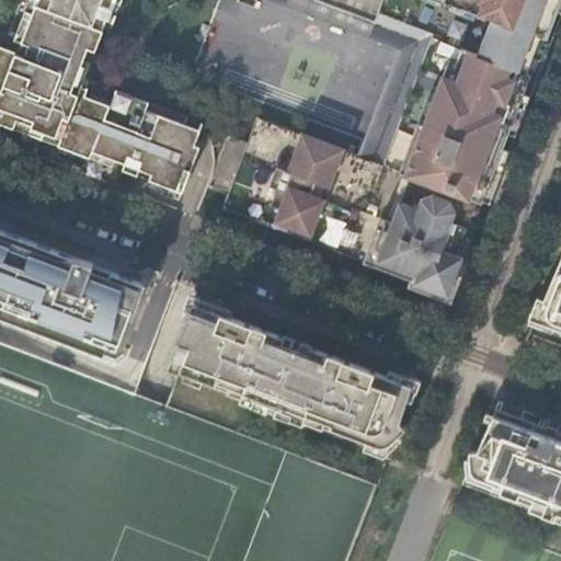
[(39,0),(38,4),(103,29),(106,20),(107,15),(112,6),(113,0),(39,0)]
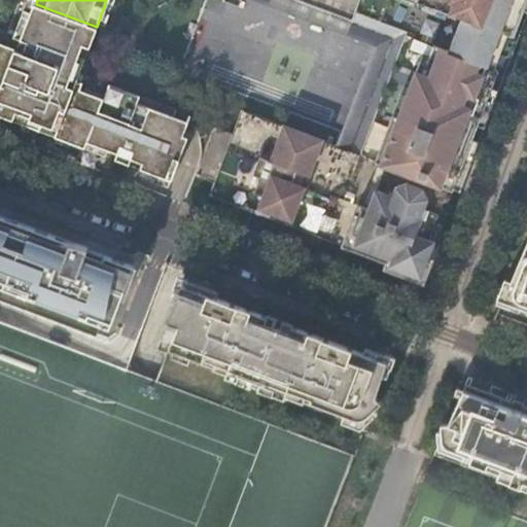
[(251,0),(374,45),(336,144),(371,157),(377,142),(405,68),(430,77),(437,60),(400,46),(407,30),(355,11),(352,20),(299,0),(251,0)]
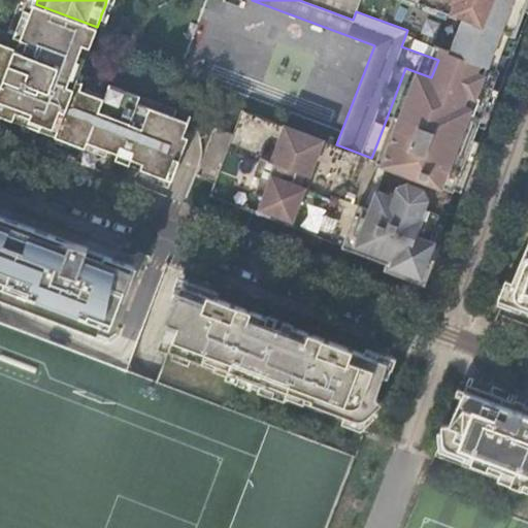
[(449,187),(454,189),(524,0),(299,0),(353,20),(356,11),(407,30),(401,46),(438,60),(431,77),(405,68),(377,142),(371,158),(449,187)]
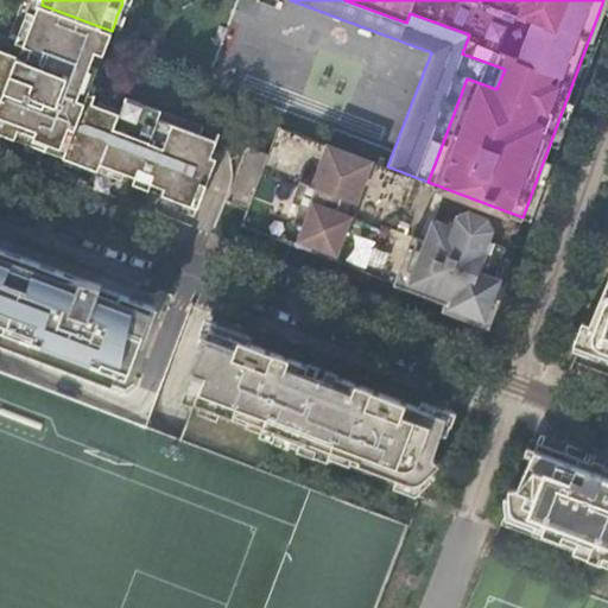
[(112,31),(42,5),(36,18),(26,14),(19,32),(31,37),(21,59),(0,50),(0,133),(120,179),(124,171),(135,175),(133,183),(192,207),(196,197),(202,200),(204,192),(208,184),(211,175),(211,170),(211,165),(210,162),(210,158),(208,154),(201,152),(197,151),(203,133),(160,116),(164,106),(130,93),(122,112),(94,101),(96,95),(90,95),(78,95),(90,67),(96,51),(106,55),(114,32),(112,31)]
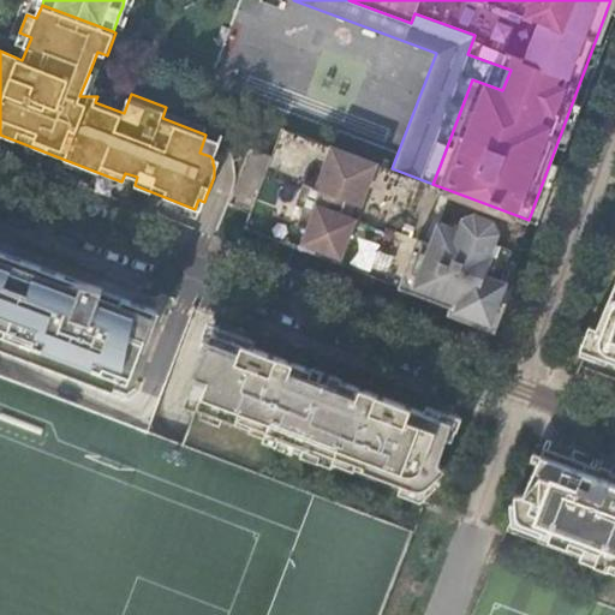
[(79,96),(91,96),(101,71),(91,67),(79,96)]
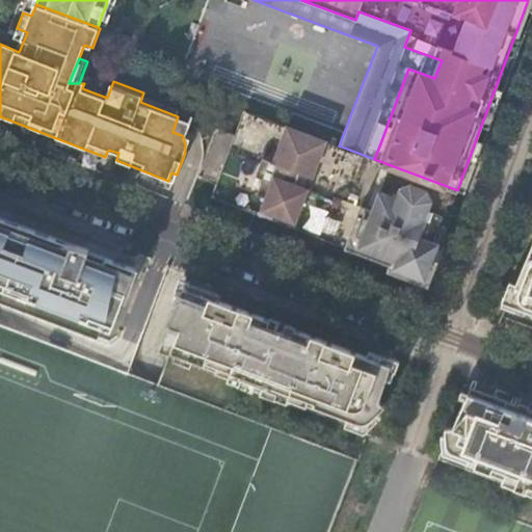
[(211,196),(424,276),(437,241),(433,240),(452,188),(374,159),(339,145),(243,109),(235,133),(216,127),(197,177),(216,184),(211,196)]
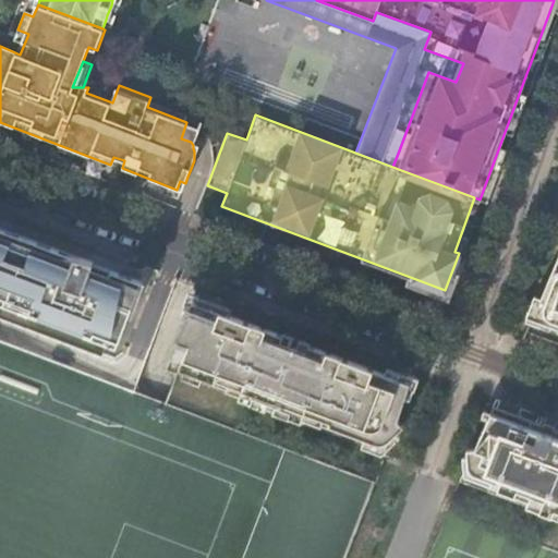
[(455,252),(459,253),(480,199),(474,197),(455,252)]
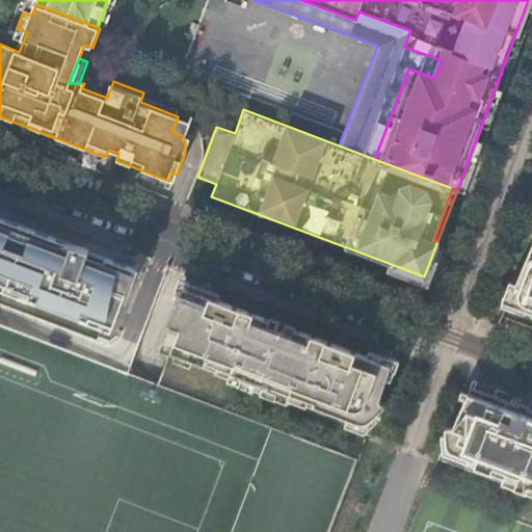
[(0,291),(2,292),(9,295),(8,298),(109,337),(135,268),(115,261),(76,246),(0,216),(0,291)]
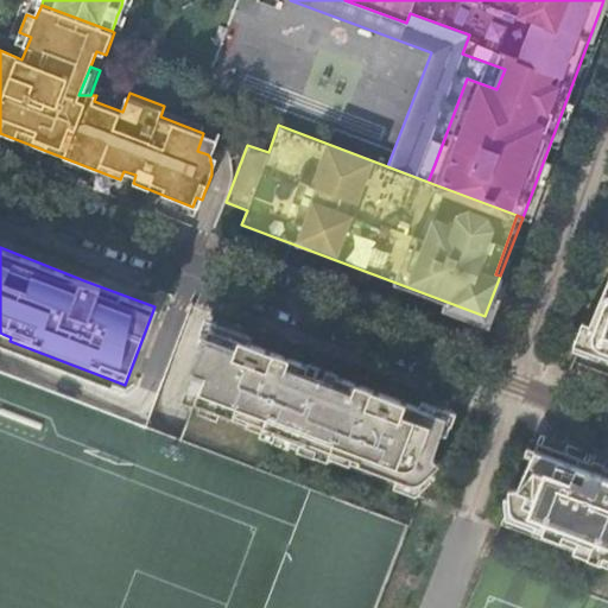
[(607,280),(589,324),(578,352),(607,362),(607,280)]
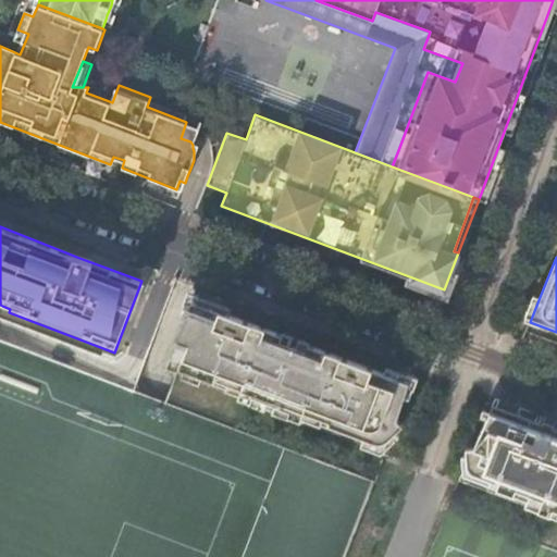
[(176,372),(164,404),(225,426),(227,428),(239,396),(384,450),(412,369),(395,361),(383,358),(382,360),(363,354),(364,350),(359,348),(355,347),(354,349),(342,345),(313,334),(271,319),(256,312),(255,312),(245,309),(246,306),(235,301),(234,305),(215,297),(196,291),(166,369),(176,372)]
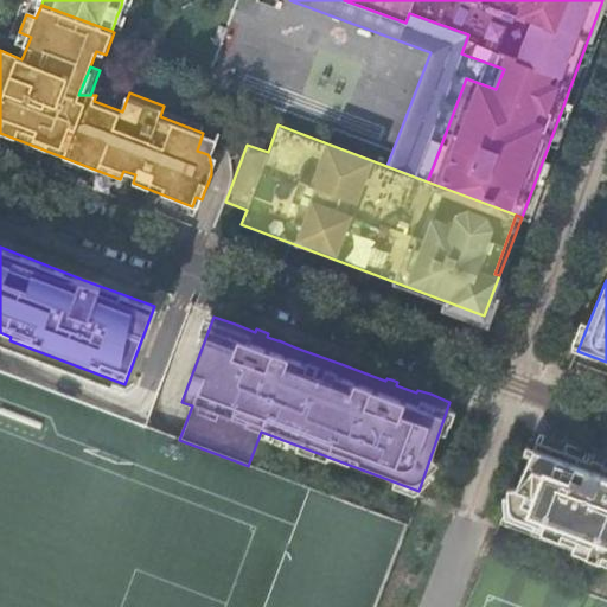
[(503,526),(606,566),(606,459),(605,465),(599,462),(594,460),(596,455),(569,445),(566,453),(553,448),(545,446),(549,436),(541,434),(534,452),(530,461),(517,492),(503,526)]
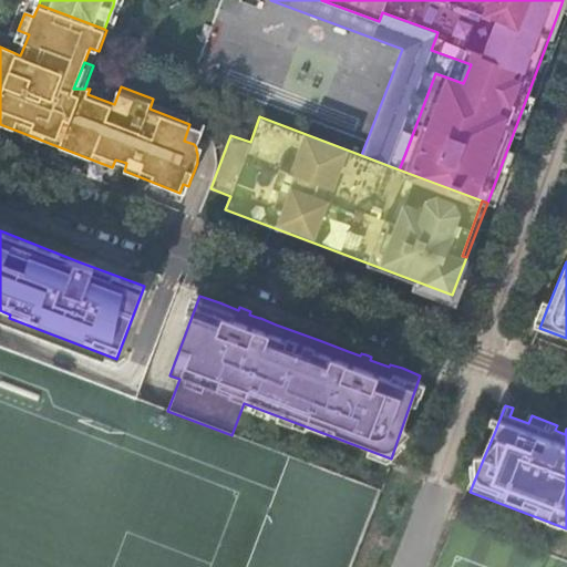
[(487,428),(494,430),(497,421),(492,419),(487,428)]
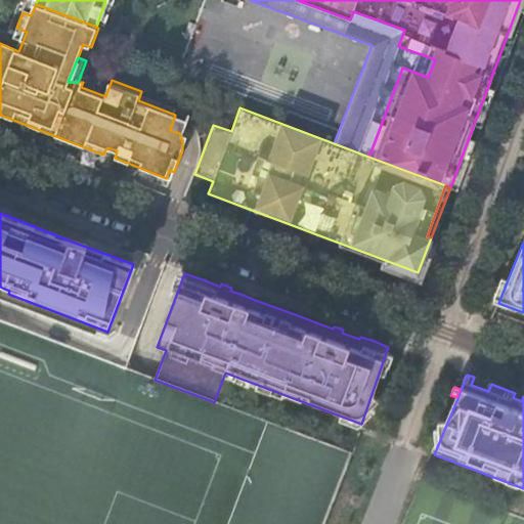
[(433,432),(434,448),(444,425),(437,425),(438,432),(433,432)]
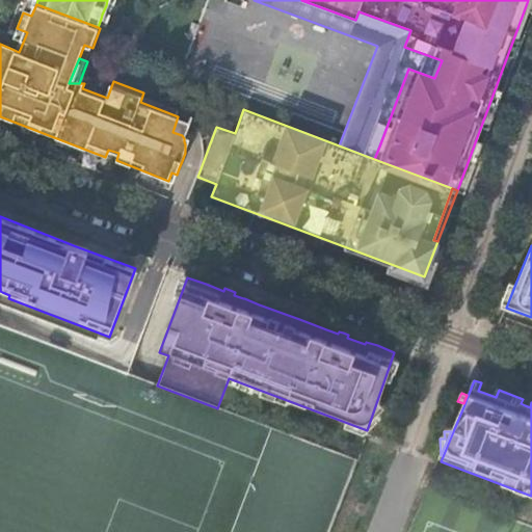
[(451,431),(441,455),(441,461),(453,431),(451,431)]
